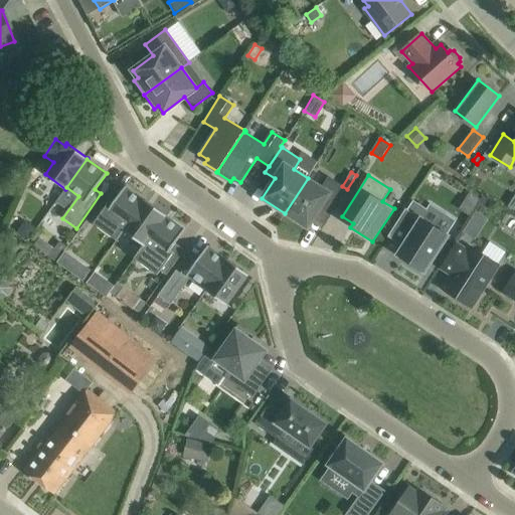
[(322,187),(308,178),(285,213),(308,228),(321,208),(331,214),(347,189),(328,177),(322,187)]
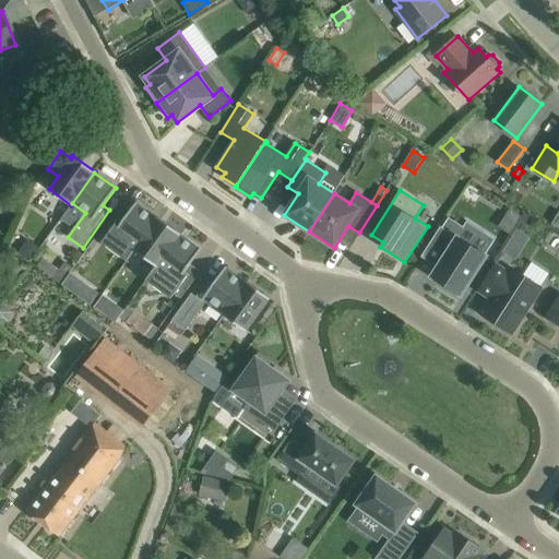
[(134,250),(157,218),(135,203),(132,209),(122,202),(104,228),(114,235),(105,246),(127,261),(134,250)]
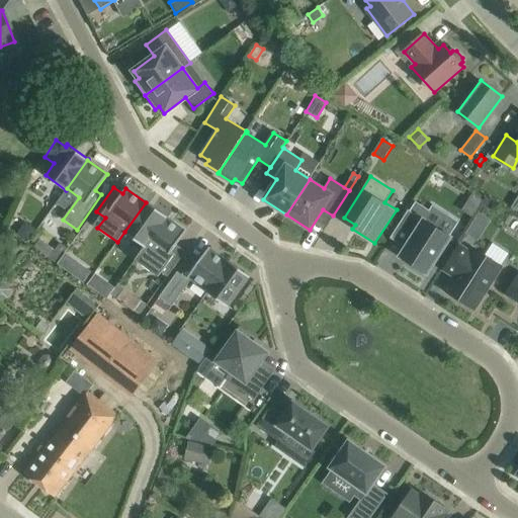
[(470,192),(462,208),(476,214),(484,198),(470,192)]
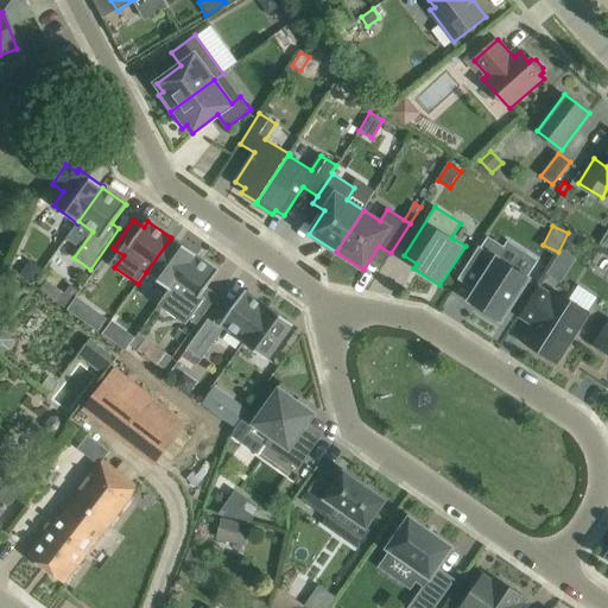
[(170,290),(171,289),(195,255),(196,253),(172,236),(171,238),(146,272),(170,290)]
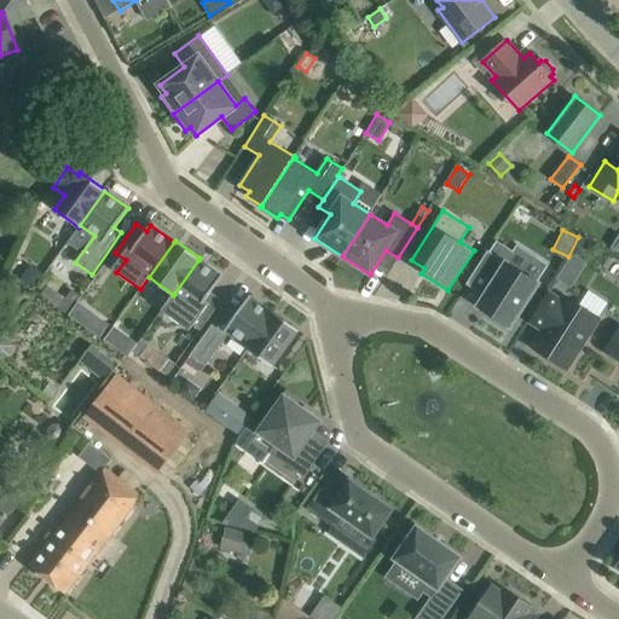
[(493,252),(503,256),(508,248),(498,243),(493,252)]
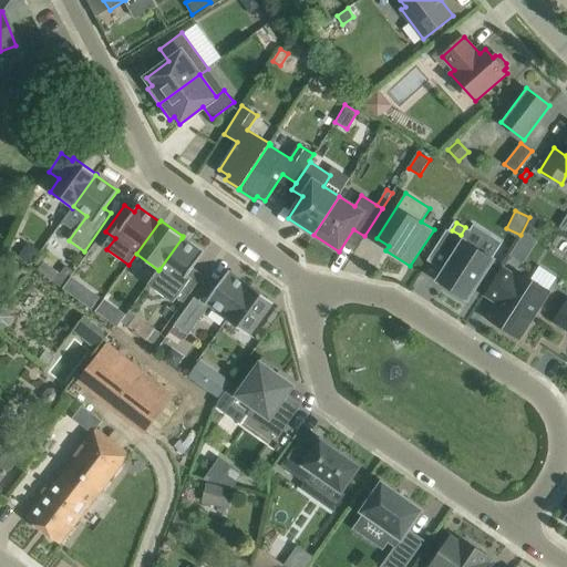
[(443,271),(437,280),(467,300),(493,258),(464,239),(463,240),(446,229),(426,260),(443,271)]
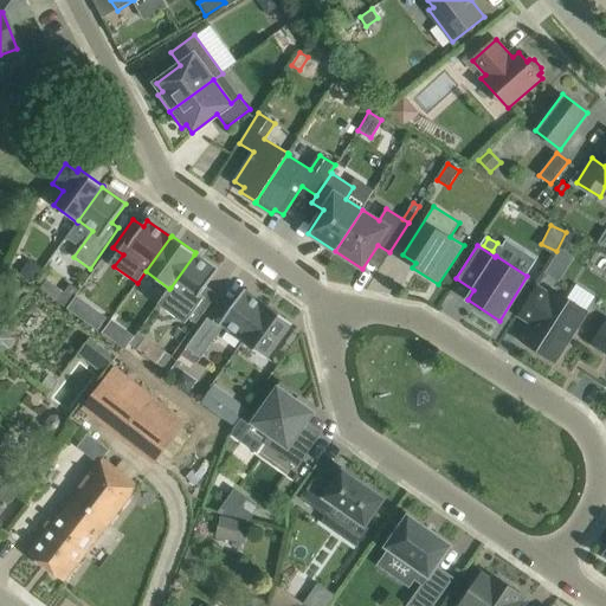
[(573,257),(560,249),(545,272),(558,281),(573,257)]
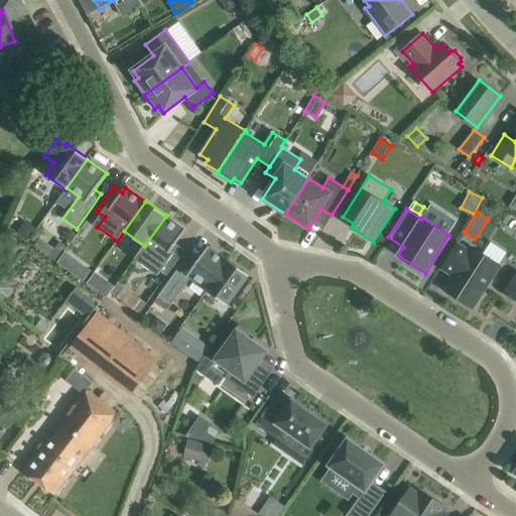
[(144,246),(135,258),(158,275),(161,270),(167,274),(184,250),(176,243),(185,231),(165,217),(145,245),(144,246)]
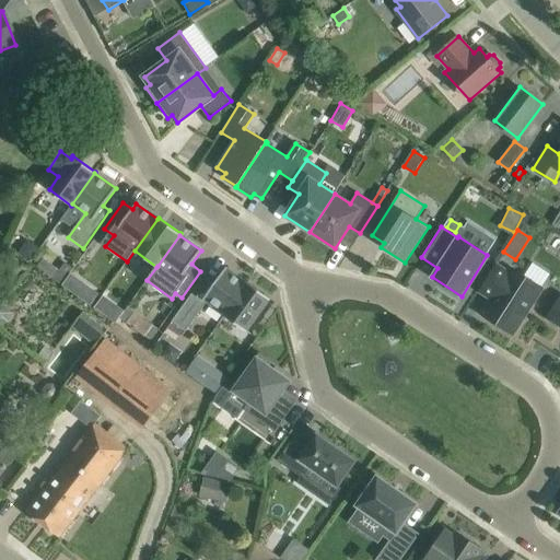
[(27,241),(20,252),(31,259),(38,248),(27,241)]
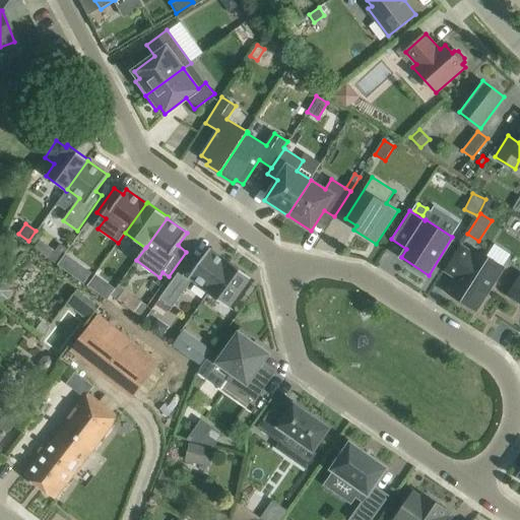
[(0,248),(8,229),(0,224),(0,248)]
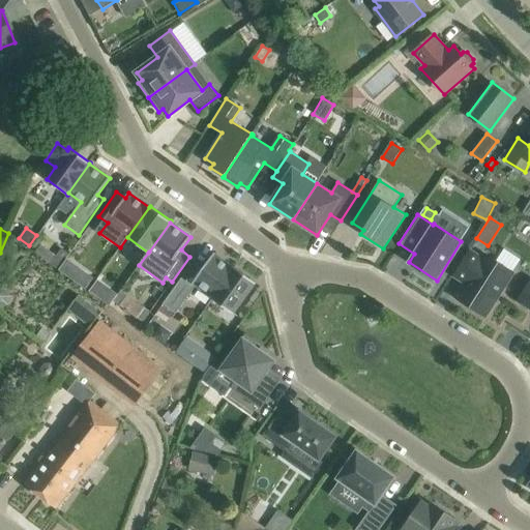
[(54,253),(49,259),(57,265),(67,251),(59,245),(54,253)]
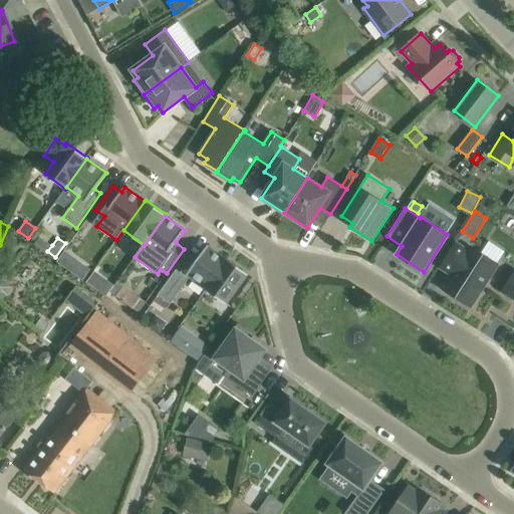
[(451,274),(442,288),(471,306),(498,264),(468,246),(466,249),(455,242),(440,267),(451,274)]
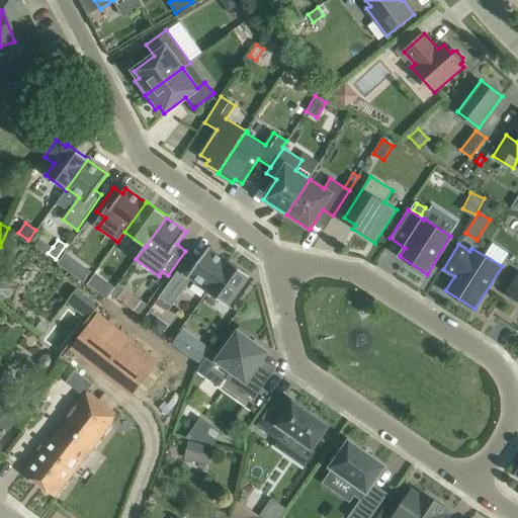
[(208,290),(229,262),(208,248),(197,263),(192,260),(182,274),(177,271),(160,296),(172,306),(191,278),(208,290)]
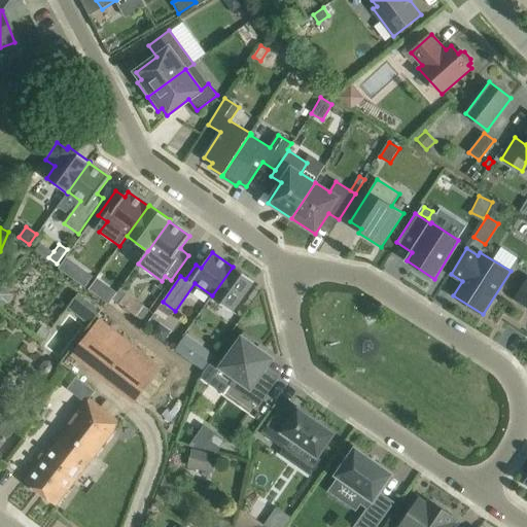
[(59,269),(72,278),(80,267),(67,257),(59,269)]
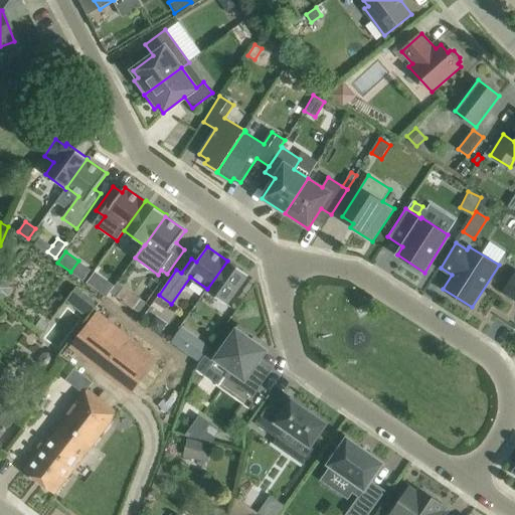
[(227,260),(227,261),(207,289),(206,290),(226,305),(248,274),(227,260)]
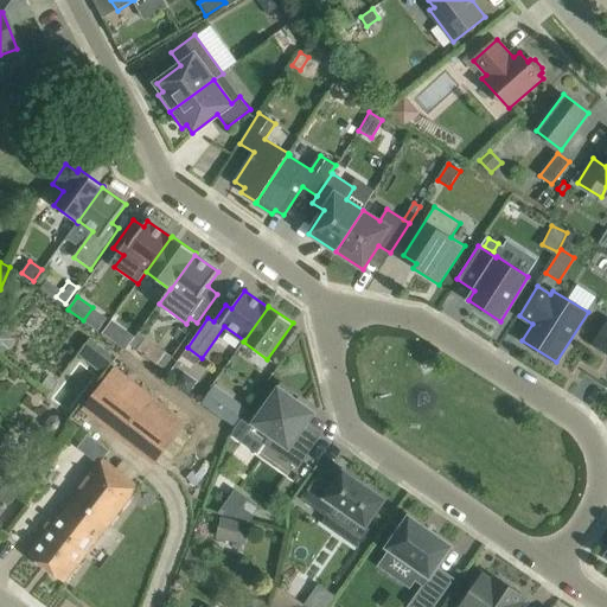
[(108,339),(119,326),(110,320),(101,333),(108,339)]
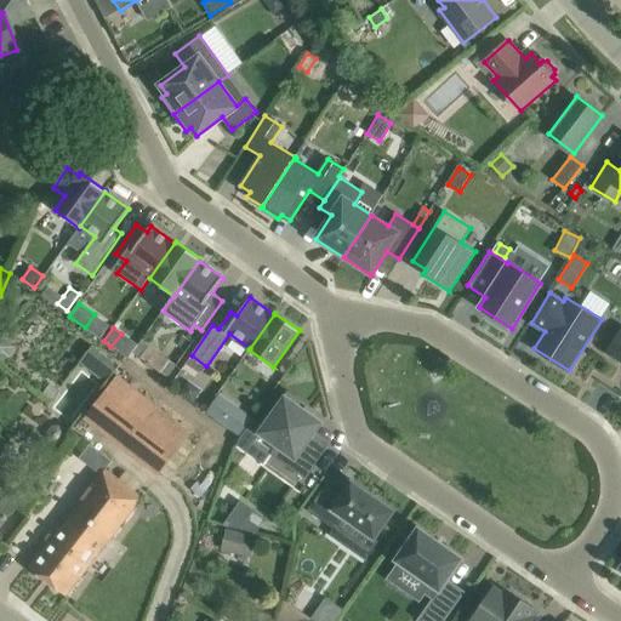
[(620,363),(620,330),(607,354),(620,363)]
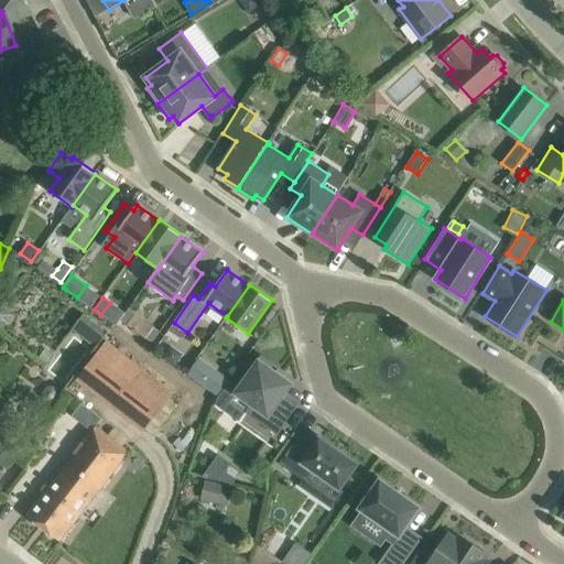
[(0,322),(1,323),(7,322),(11,314),(8,306),(1,304),(0,304),(0,322)]
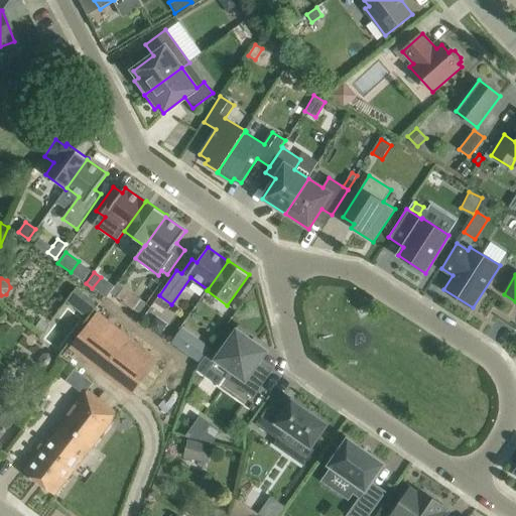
[(146,300),(119,281),(111,292),(138,311),(146,300)]
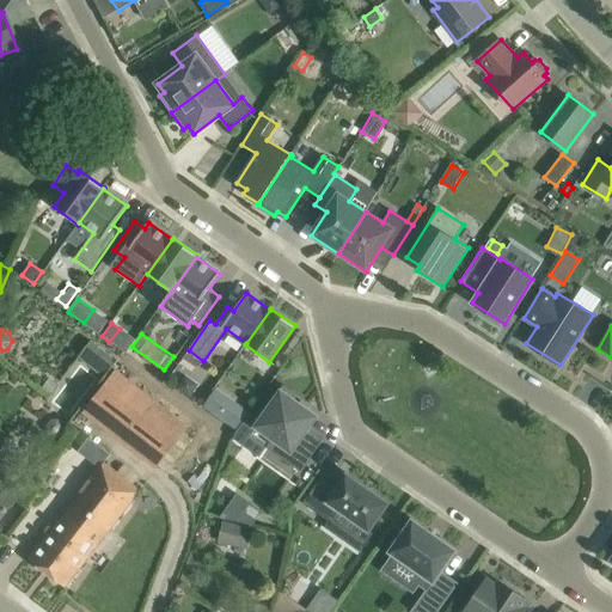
[(91,341),(78,357),(104,377),(117,360),(91,341)]
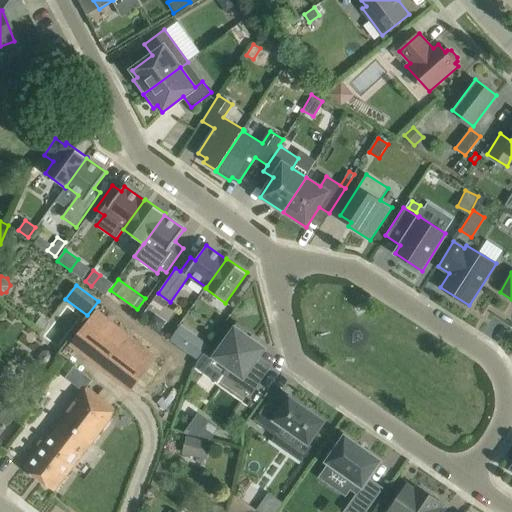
[(257,336),(240,324),(228,341),(229,341),(215,360),(230,370),(225,377),(251,395),(270,368),(258,359),(261,355),(265,348),(254,340),(257,336)]
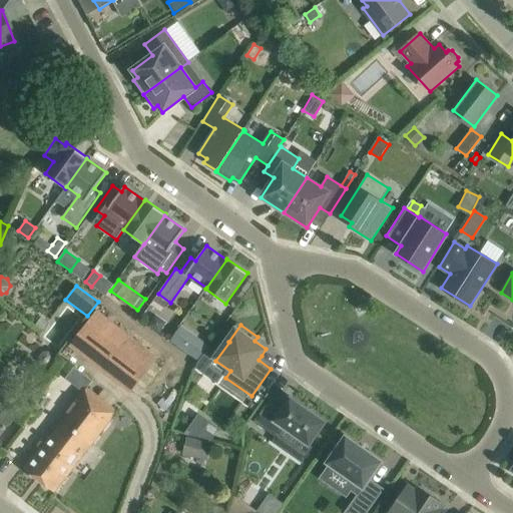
[(181,326),(170,340),(182,349),(193,335),(181,326)]
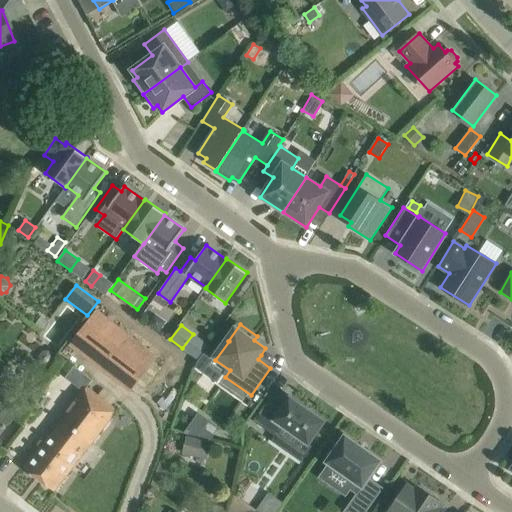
[(101,368),(131,390),(132,391),(160,354),(130,331),(101,368)]
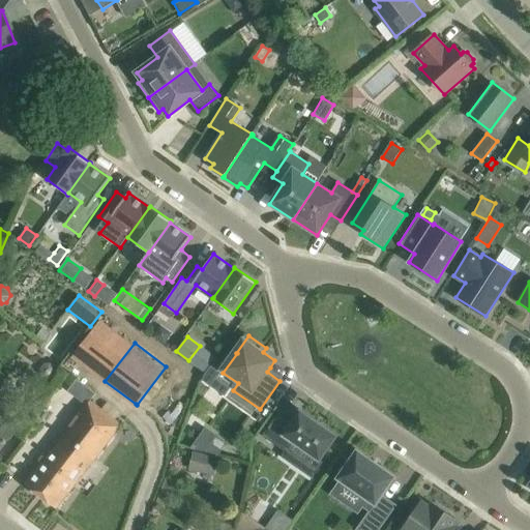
[(39,374),(42,379),(50,381),(55,378),(57,372),(54,365),(48,363),(41,366),(39,374)]
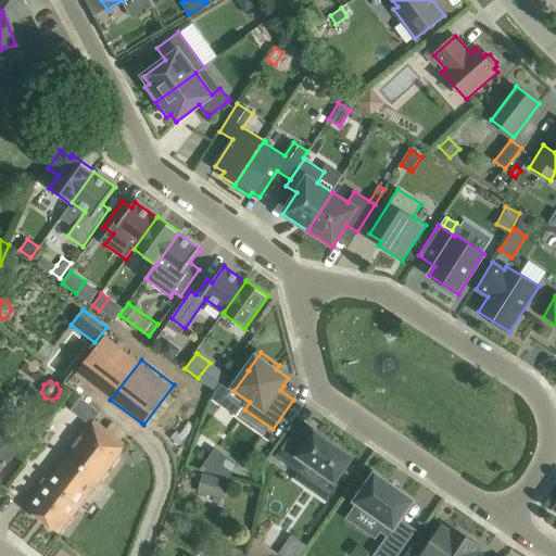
[(106,430),(113,421),(84,400),(76,409),(93,422),(26,508),(40,519),(51,505),(55,508),(66,495),(79,478),(79,477),(101,449),(96,443),(106,429),(106,430)]
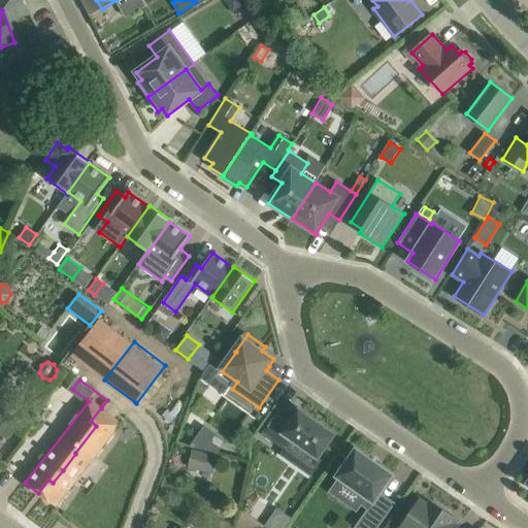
[(113,404),(107,400),(101,408),(101,407),(91,421),(96,426),(75,453),(75,454),(63,470),(53,483),(48,480),(38,493),(56,506),(121,423),(107,413),(113,404)]
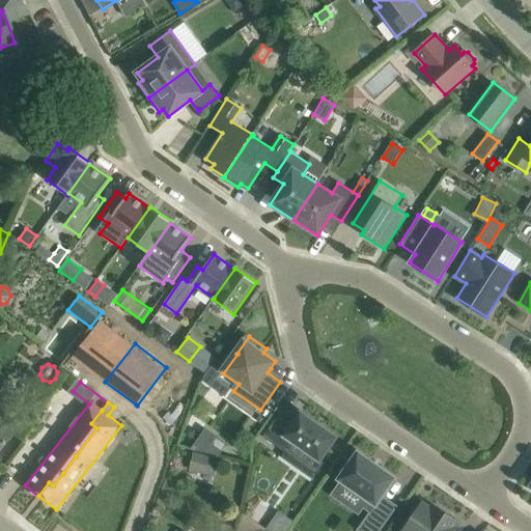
[(281,411),(263,437),(286,452),(294,442),(320,459),(336,437),(301,412),(295,420),(281,411)]
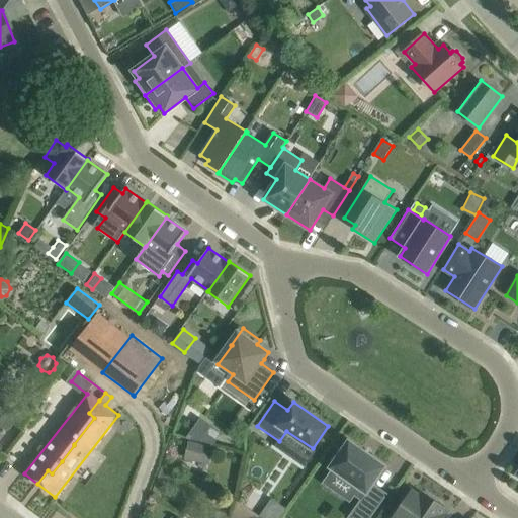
[(0,439),(15,419),(0,407),(0,439)]
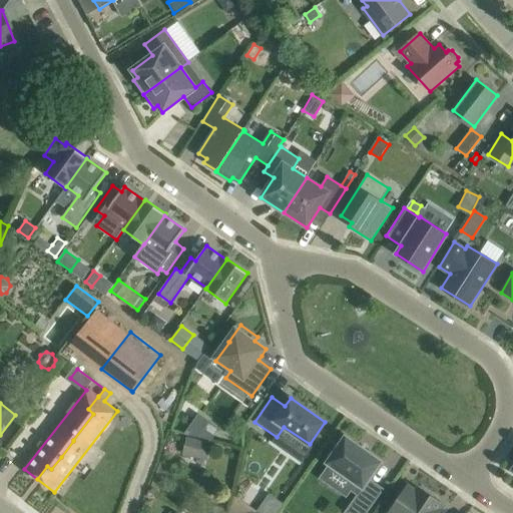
[(185,433),(211,440),(219,428),(198,414),(185,433)]
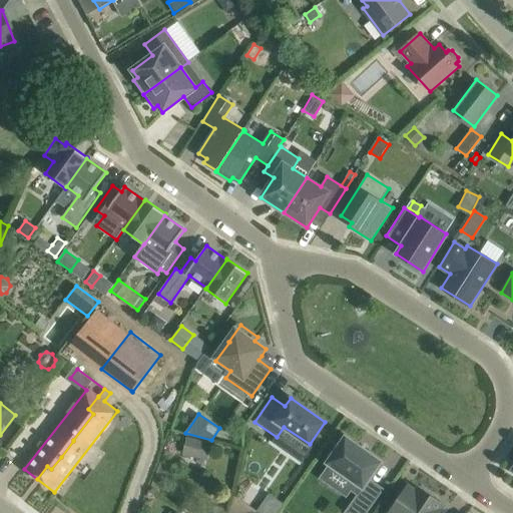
[(347,437),(346,436),(345,437),(345,438),(328,462),(327,463),(328,464),(329,464),(362,487),(345,512),(344,512),(367,512),(384,489),(370,479),(381,463),(382,462),(381,461),(368,452),(368,451),(367,450),(366,451),(361,448),(362,447),(361,446),(360,447),(347,437)]
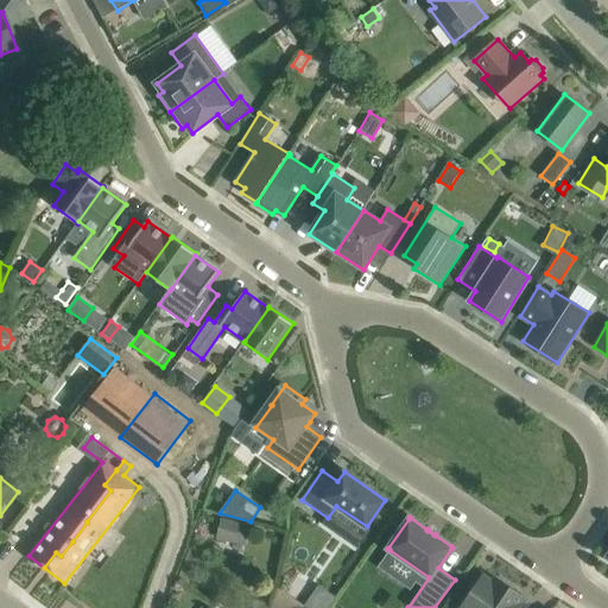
[(251,525),(221,518),(216,539),(245,546),(251,525)]
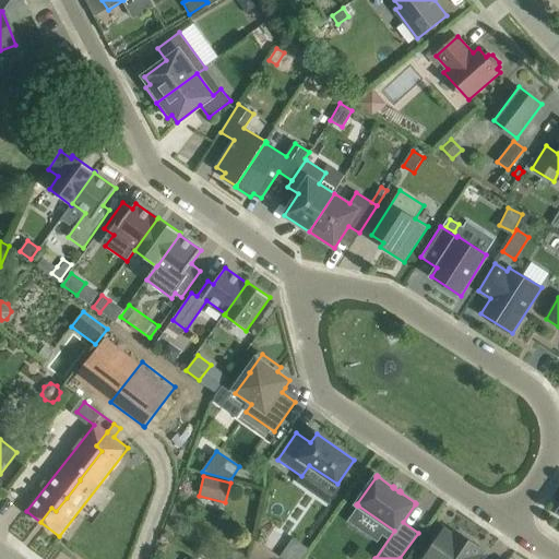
[(485,558),(487,557),(483,554),(485,549),(456,530),(454,534),(447,527),(424,558),(485,558)]
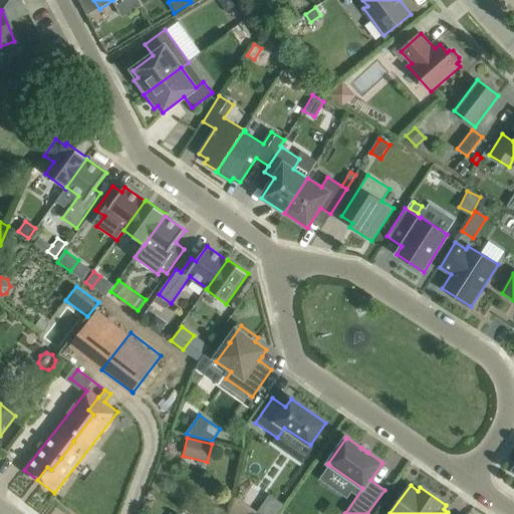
[(263,502),(262,512),(274,513),(276,504),(263,502)]
